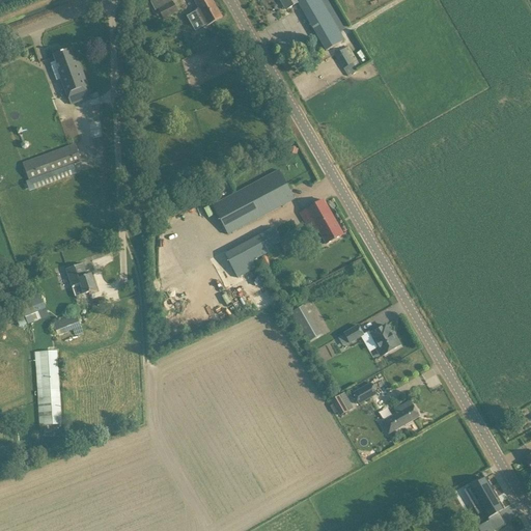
[(177,11),(176,9),(173,1),(172,1),(171,0),(154,0),(149,3),(154,12),(159,9),(163,19),(177,11)]
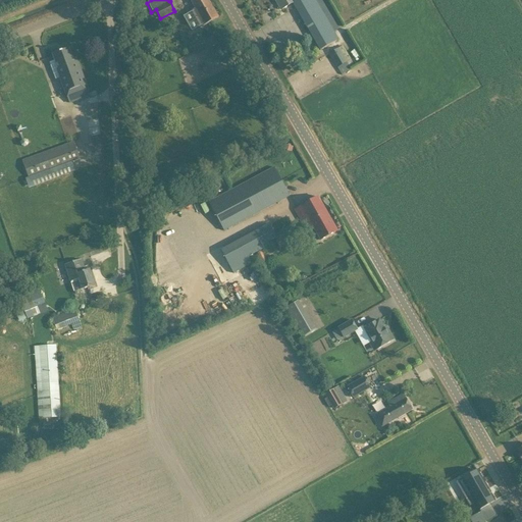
[(190,0),(195,8),(191,11),(199,29),(210,22),(218,17),(208,0),(190,0)]
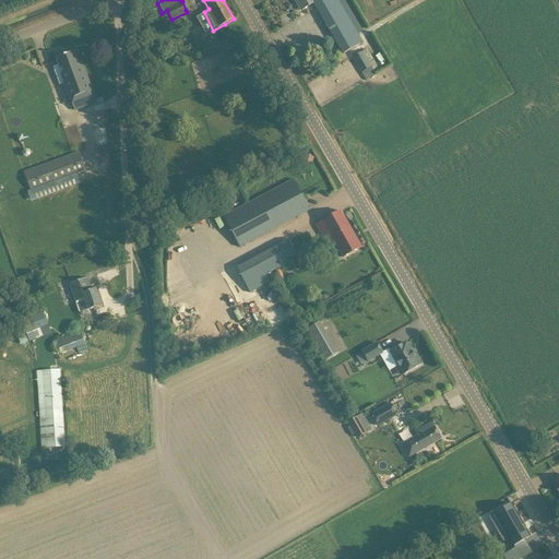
[(361,43),(336,0),(295,0),(301,10),(313,3),(343,54),(353,48),(361,43)]
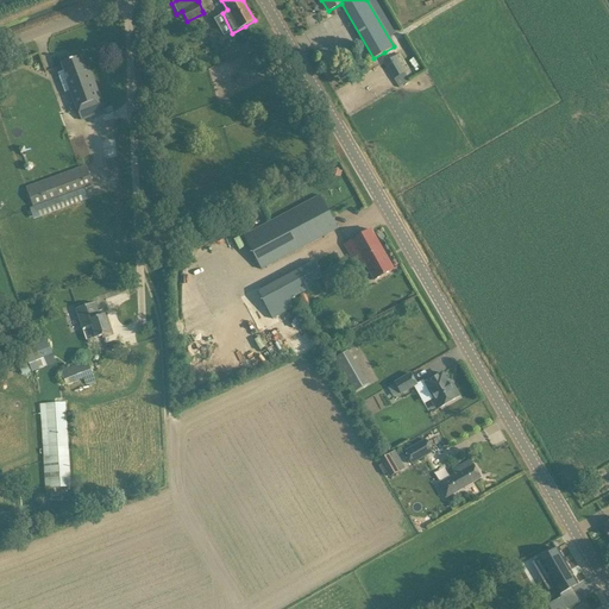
[(231,55),(232,57),(233,60),(244,54),(246,56),(252,52),(248,44),(240,48),(238,43),(227,49),(231,55)]
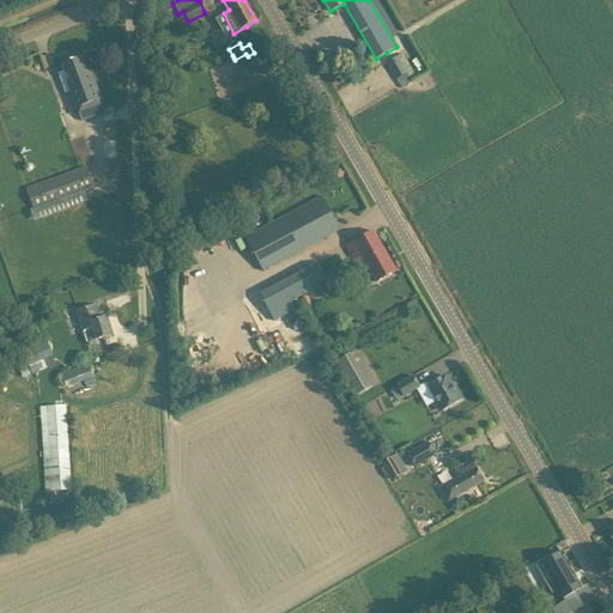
[(410,79),(412,78),(399,55),(387,64),(401,89),(412,83),(410,79)]
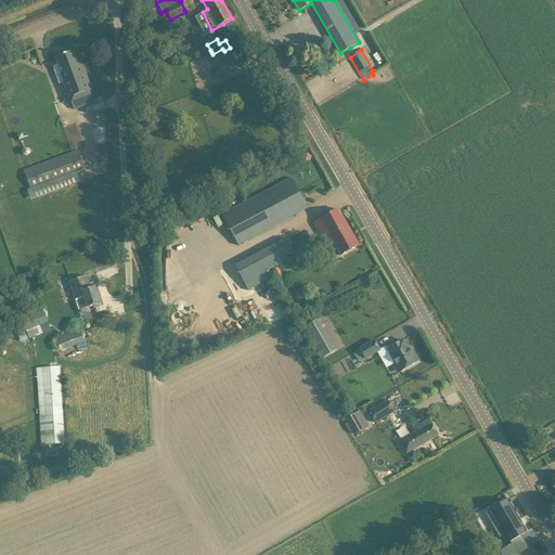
[(94,99),(82,65),(79,66),(74,51),(56,57),(62,74),(61,74),(74,110),(81,106),(81,104),(94,99)]
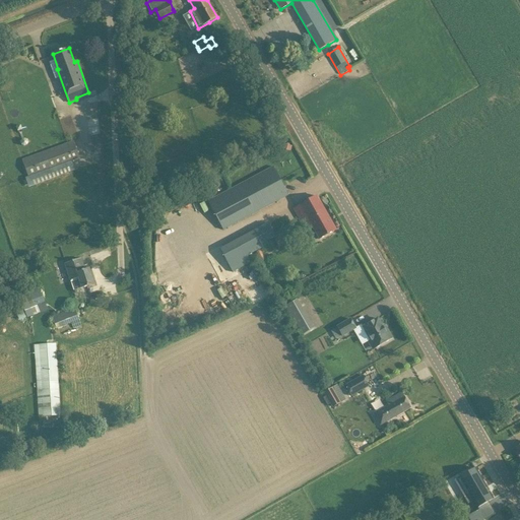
[(79,158),(73,141),(22,159),(28,178),(72,161),(79,158)]
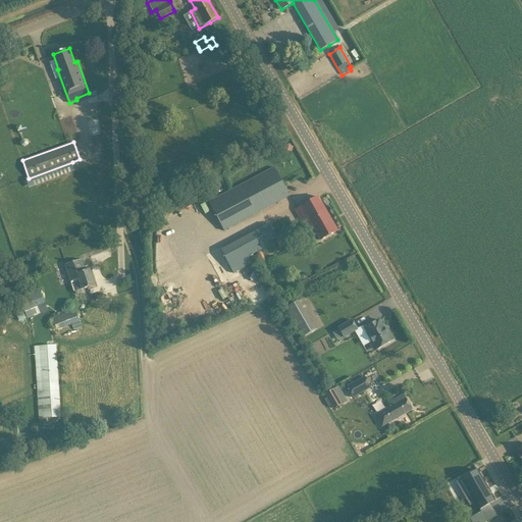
[(274,167),(265,172),(209,203),(223,230),(290,196),(274,167)]
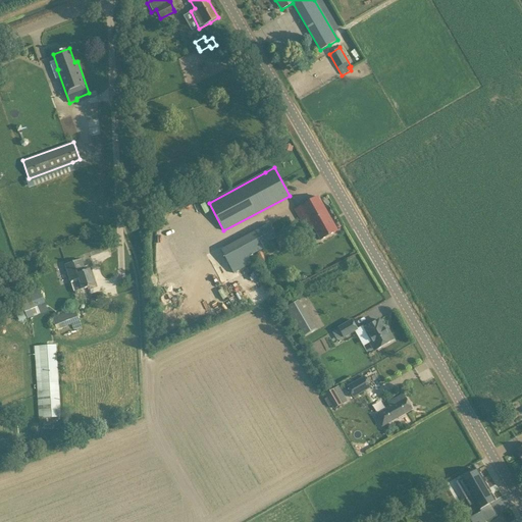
[(320,241),(328,236),(337,230),(318,197),(309,202),(301,206),(301,207),(295,210),(305,228),(311,225),(320,241)]
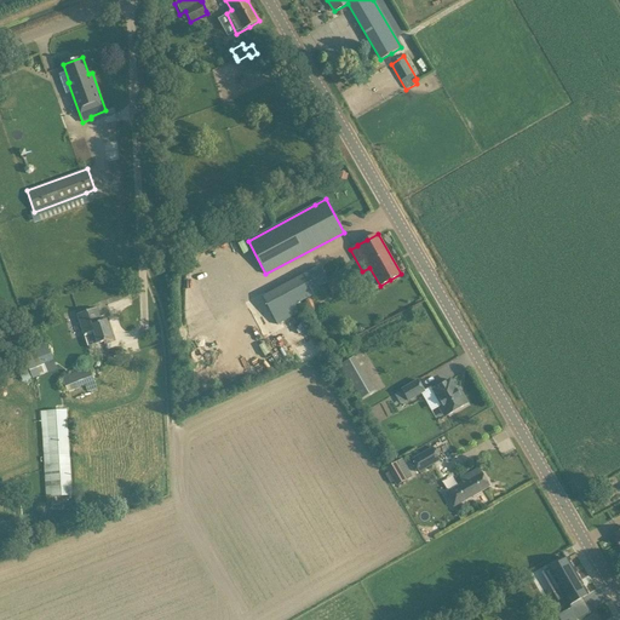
[(317,268),(306,273),(315,287),(325,282),(317,268)]
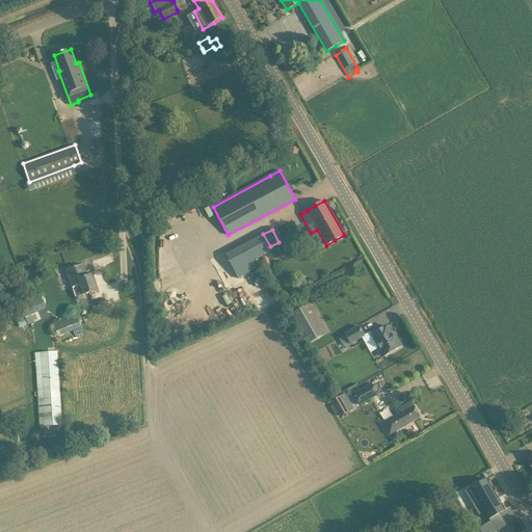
[(81,277),(69,282),(77,308),(88,303),(85,294),(97,291),(91,274),(81,277)]
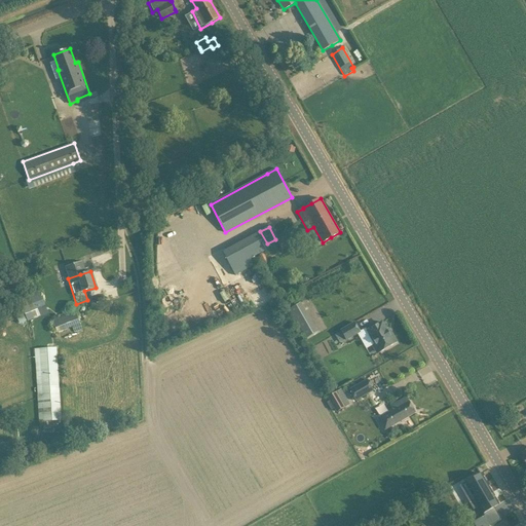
[(14,282),(3,284),(5,294),(16,292),(14,282)]
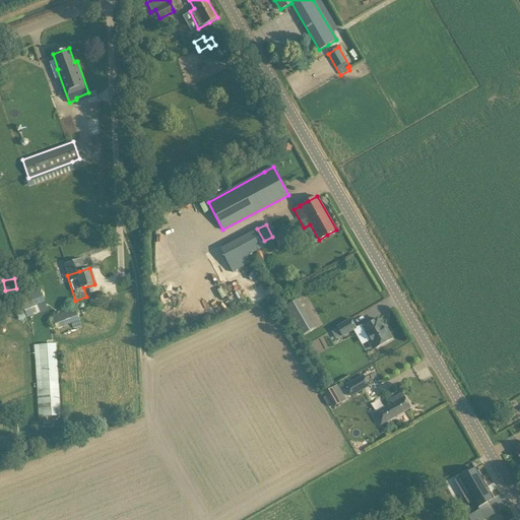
[(27,318),(29,317),(47,310),(39,288),(19,296),(22,306),(27,318)]
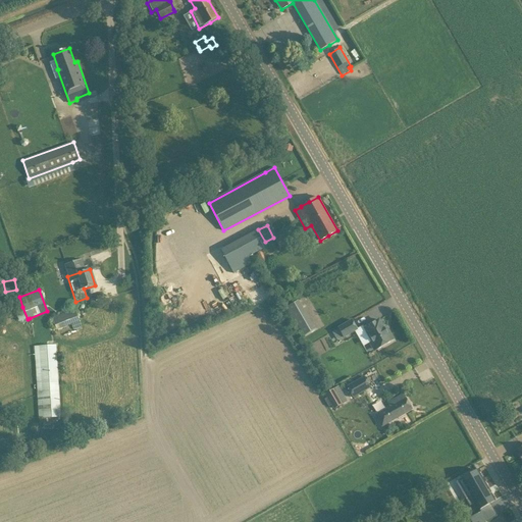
[(102,292),(92,295),(94,301),(104,297),(102,292)]
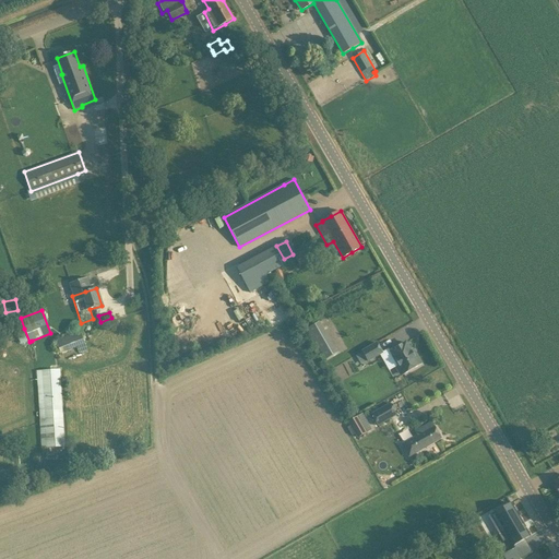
[(325,358),(337,352),(319,320),(308,328),(325,358)]
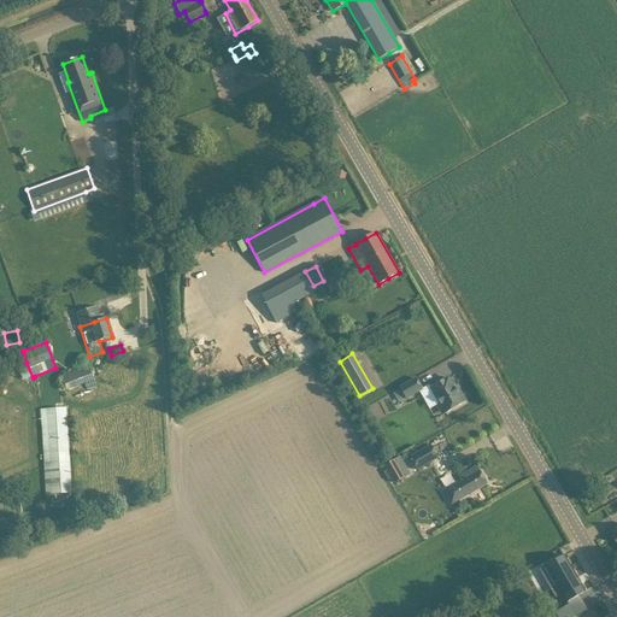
[(62,377),(66,391),(94,380),(89,366),(62,377)]
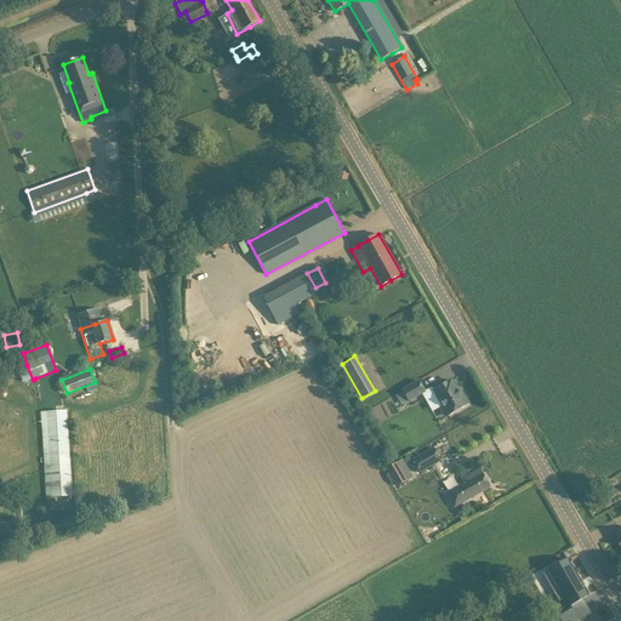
[(408,402),(411,400),(425,392),(419,381),(402,391),(408,402)]
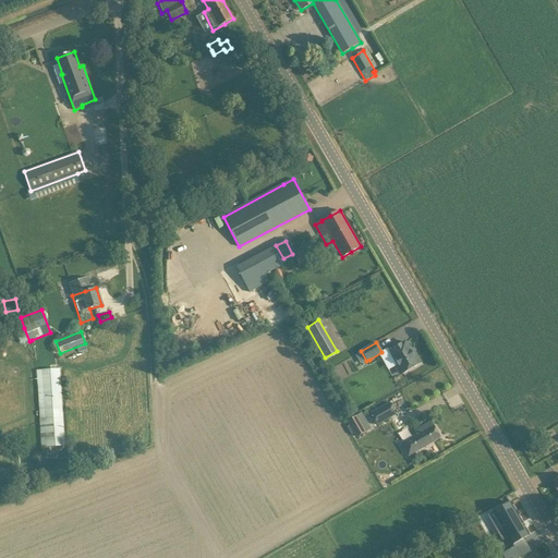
[(403,374),(421,364),(415,355),(413,356),(405,342),(389,351),(403,374)]
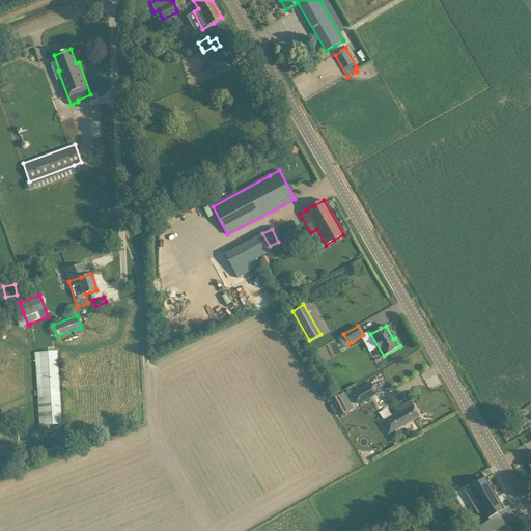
[(57,352),(34,353),(38,424),(61,423),(57,352)]
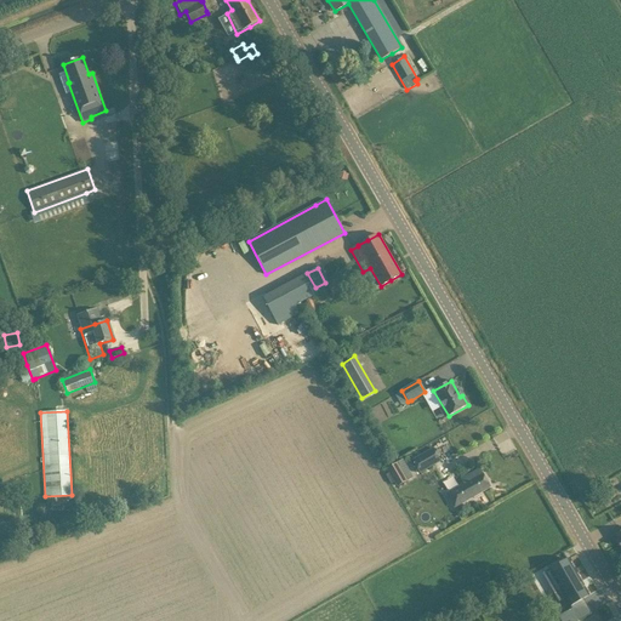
[(419,473),(440,462),(433,449),(411,461),(419,473)]
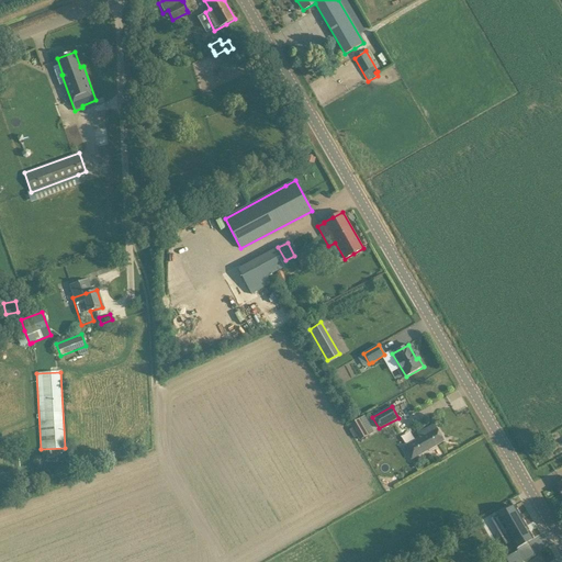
[(364,416),(373,430),(378,428),(369,414),(364,416)]
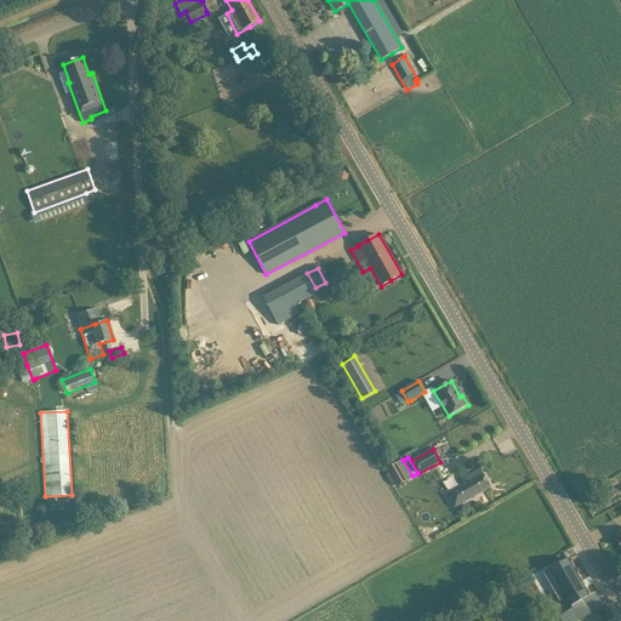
[(408,482),(397,463),(387,469),(398,488),(408,482)]
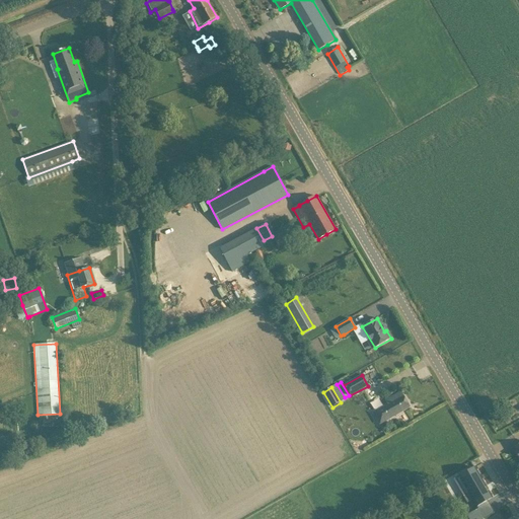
[(401,392),(392,397),(385,401),(387,405),(375,413),(381,423),(410,406),(401,392)]
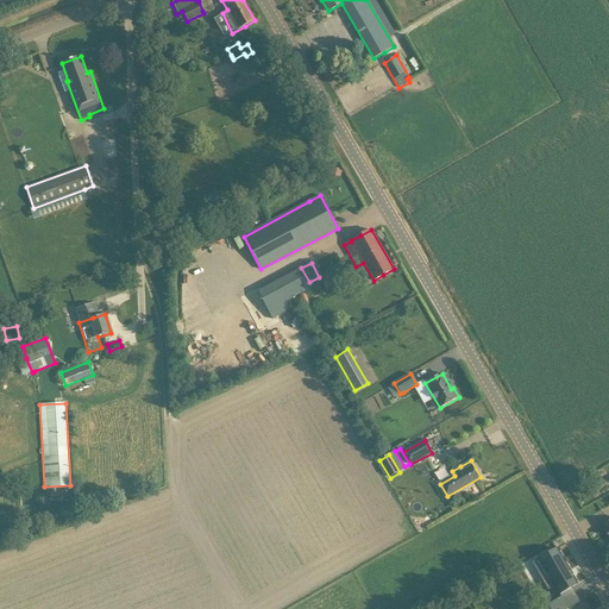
[(557,548),(546,554),(539,559),(559,595),(567,590),(577,584),(557,548)]
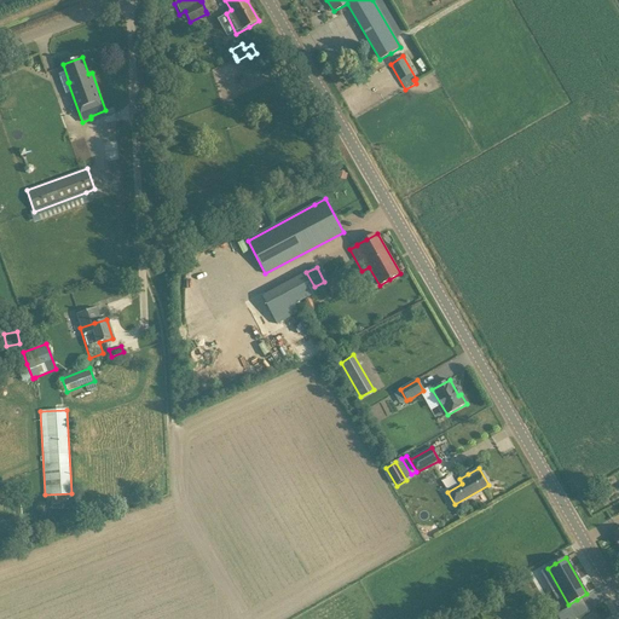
[(573,618),(578,617),(572,606),(571,603),(557,612),(561,618),(573,618)]
